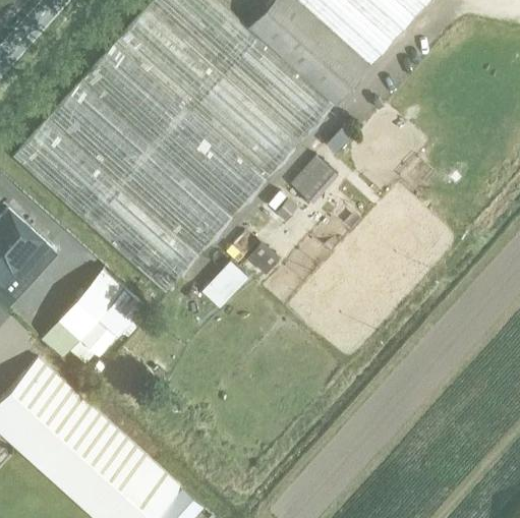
[(427,0),(271,0),(248,25),(219,0),(154,0),(12,157),(166,293),(335,104),(427,0)]
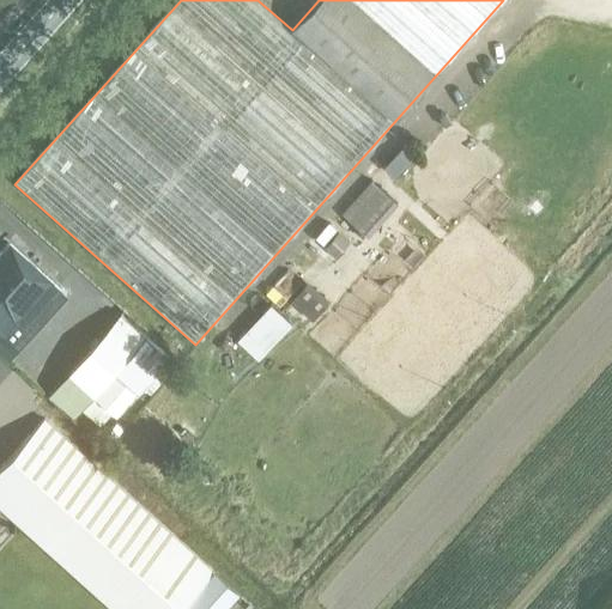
[(416,159),(405,148),(386,169),(397,180),(416,159)]
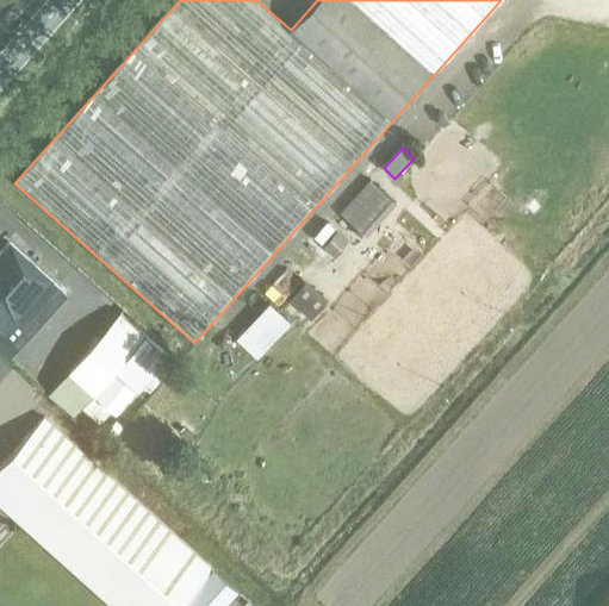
[(370,182),(340,216),(367,239),(397,206),(370,182)]
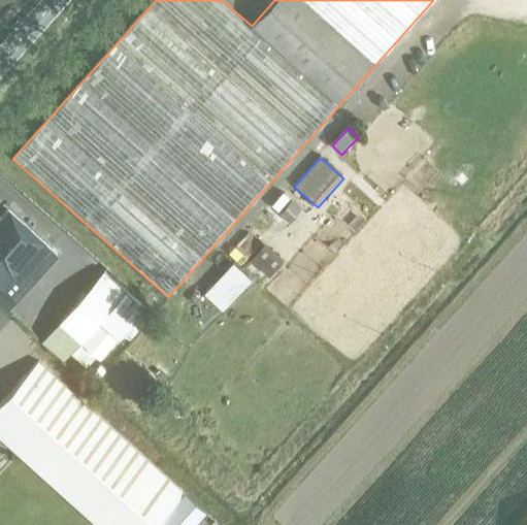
[(303,211),(284,195),(253,231),(267,243),(280,229),(285,233),(303,211)]
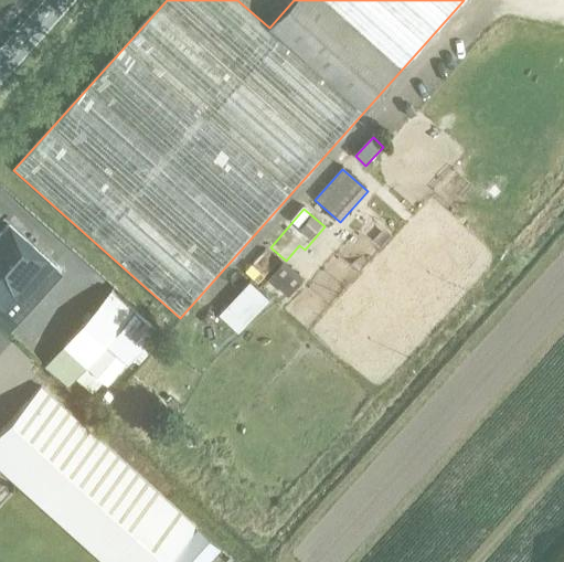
[(9,226),(0,235),(0,286),(14,300),(35,277),(43,285),(55,272),(48,264),(49,263),(9,226)]
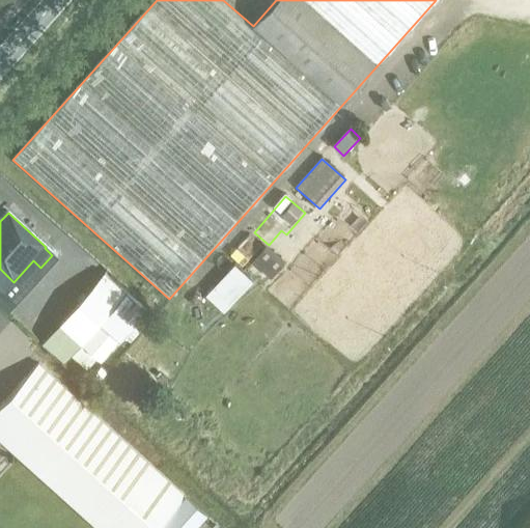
[(272,281),(286,264),(267,247),(252,265),(272,281)]
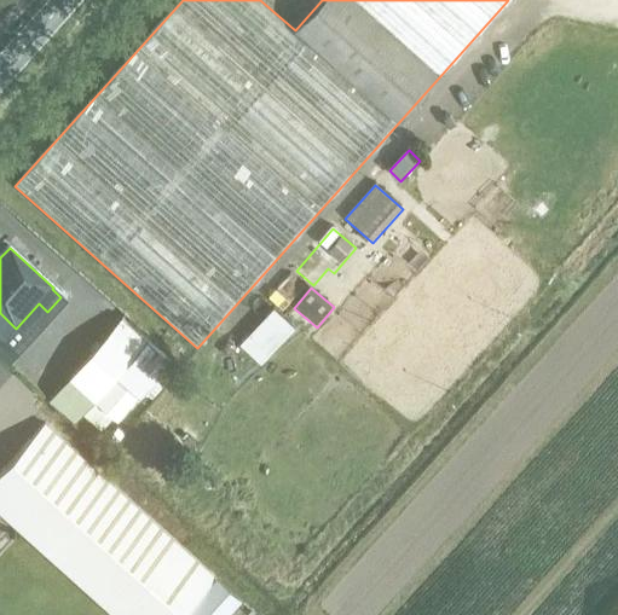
[(261,367),(295,330),(273,311),(240,347),(261,367)]
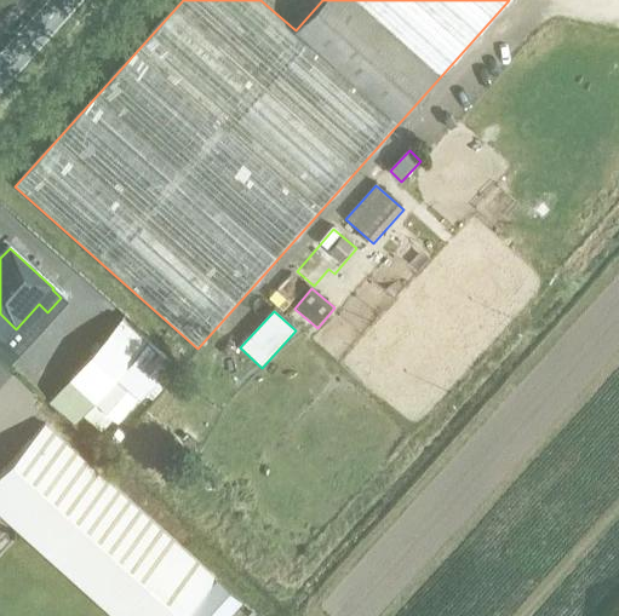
[(90,356),(119,381),(104,396),(113,403),(110,404),(122,416),(138,398),(141,401),(172,363),(124,318),(90,356)]
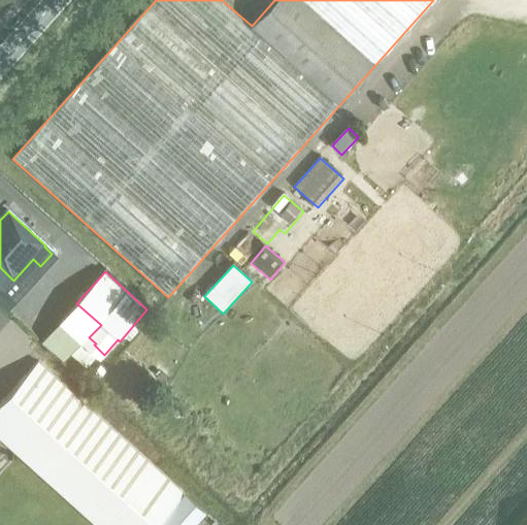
[(219,524),(150,463),(38,362),(0,404),(0,439),(94,524),(219,524)]
